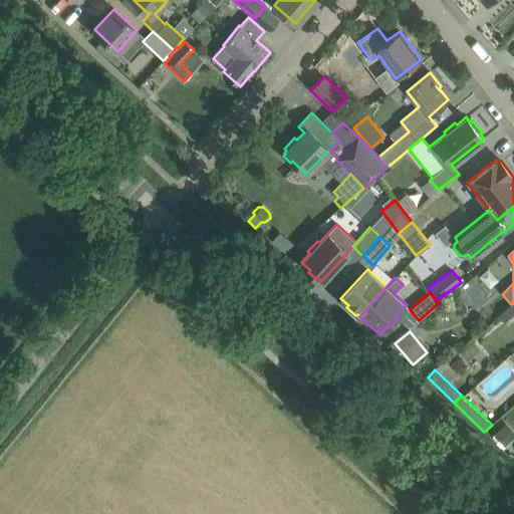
[(513,432),(504,423),(492,434),(504,447),(513,437),(513,432)]
